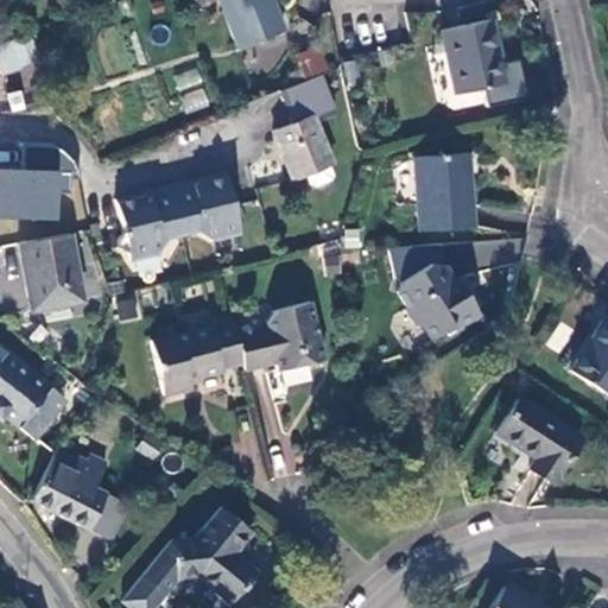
[(283,30),(272,0),(219,0),(236,46),(283,30)]
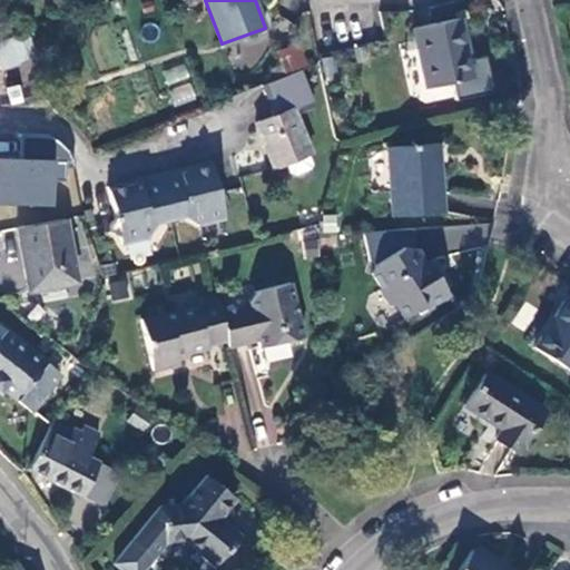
[(473,78),(459,19),(413,29),(426,89),(473,78)]
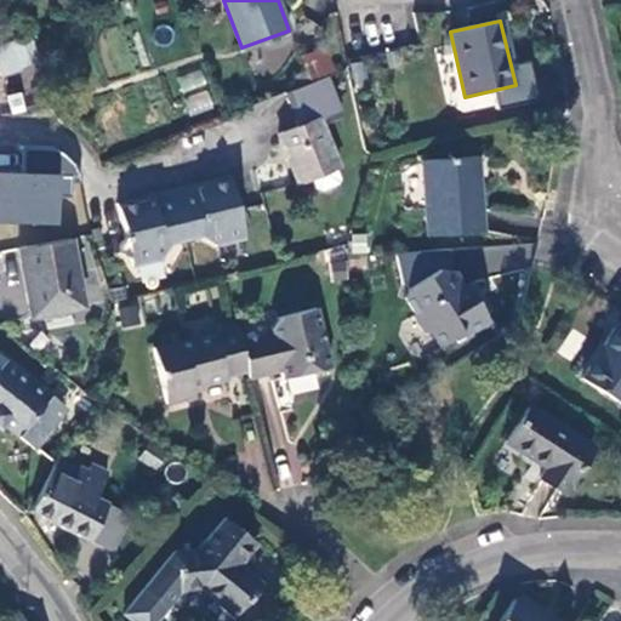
[(1,73),(38,60),(29,34),(0,45),(0,83),(3,83),(1,73)]
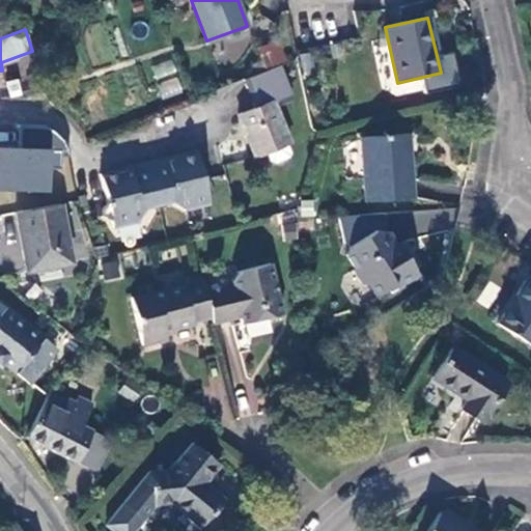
[(285,59),(277,40),(258,49),(266,67),(285,59)]
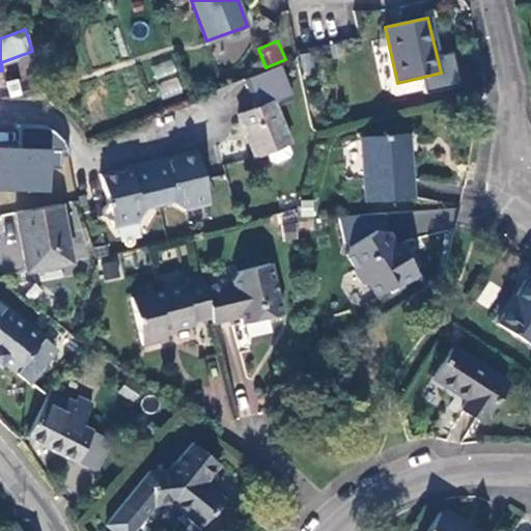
[(171,59),(151,65),(156,79),(175,72),(171,59)]
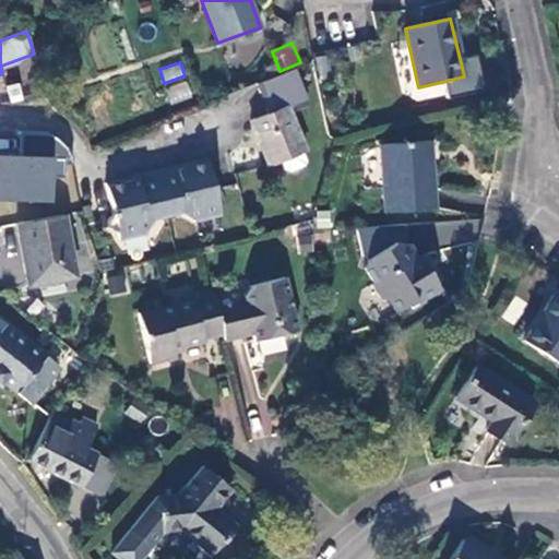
[(307,100),(295,69),(257,84),(268,113),(250,120),(270,166),(282,162),(287,171),(292,173),(305,167),(307,163),(302,153),(307,151),(288,108),(307,100)]
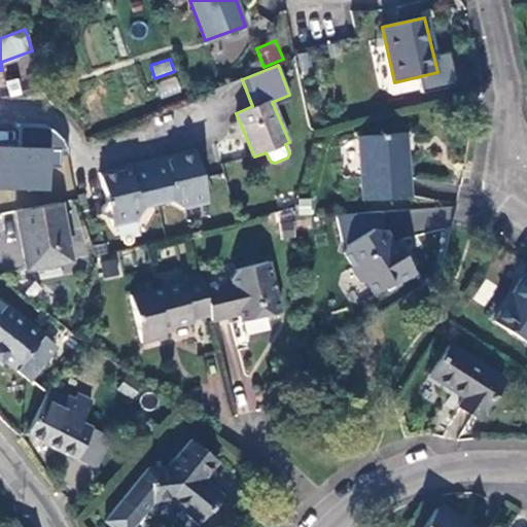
[(175,75),(156,82),(162,98),(181,91),(175,75)]
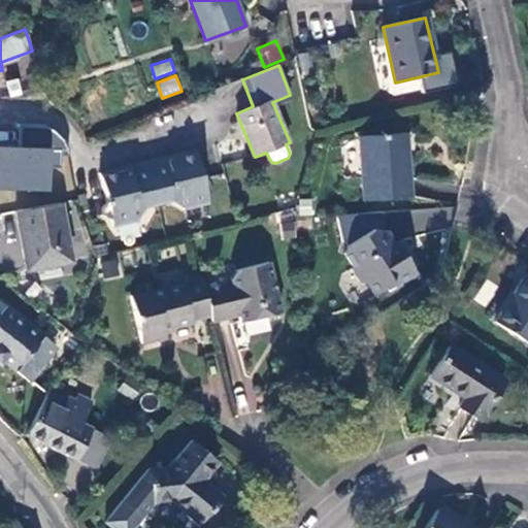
[(0,190),(57,192),(58,131),(0,129),(0,190)]
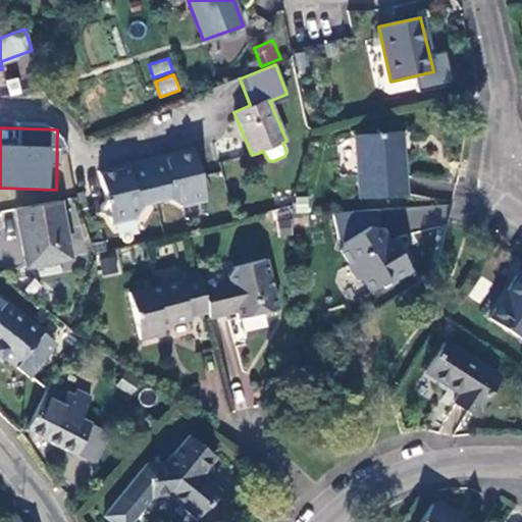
[(407,197),(403,135),(356,136),(360,199),(407,197)]
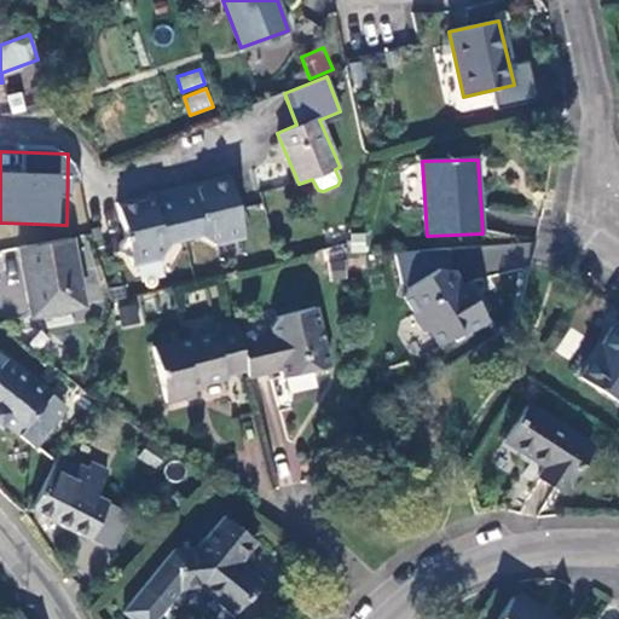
[(145,195),(123,200),(131,232),(126,238),(128,250),(134,254),(137,260),(166,255),(175,239),(202,233),(217,243),(248,236),(247,227),(250,223),(247,209),(241,207),(233,175),(212,179),(209,184),(201,185),(200,183),(155,191),(155,196),(148,197),(145,195)]
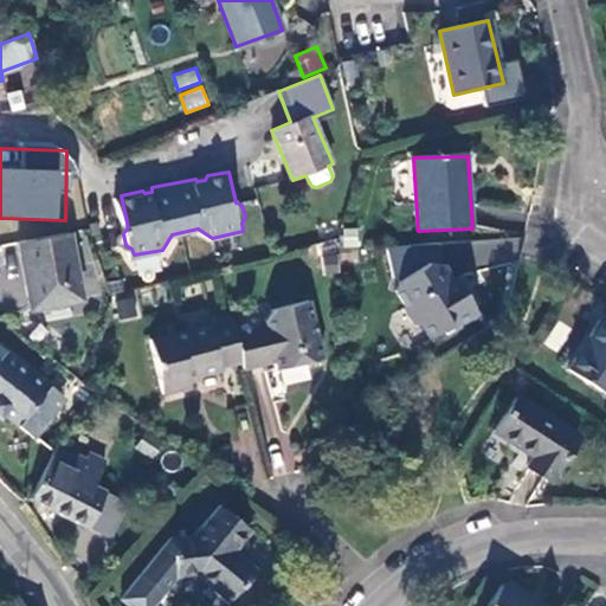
[(7,231),(0,232),(0,244),(11,243),(7,231)]
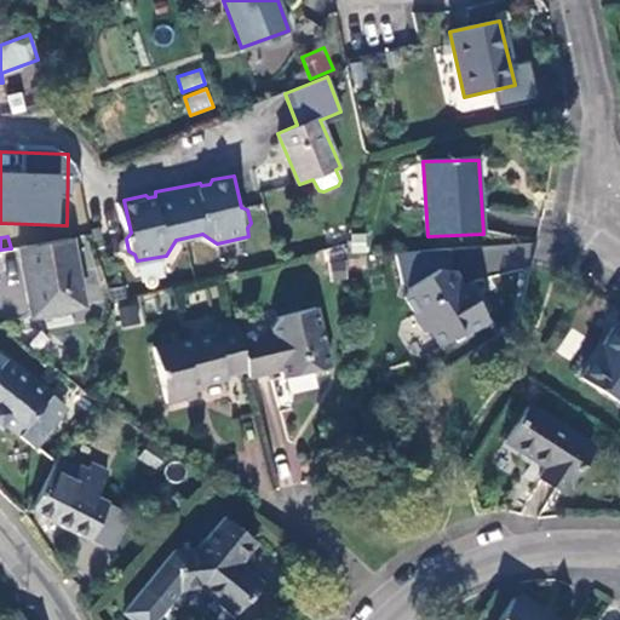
[(82,306),(70,239),(18,248),(32,316),(82,306)]
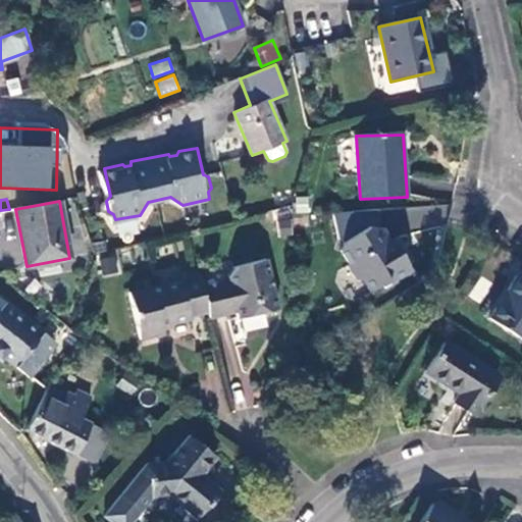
[(390,285),(412,272),(401,254),(398,255),(380,227),(371,227),(346,244),(342,251),(358,277),(364,280),(371,293),(388,282),(390,285)]
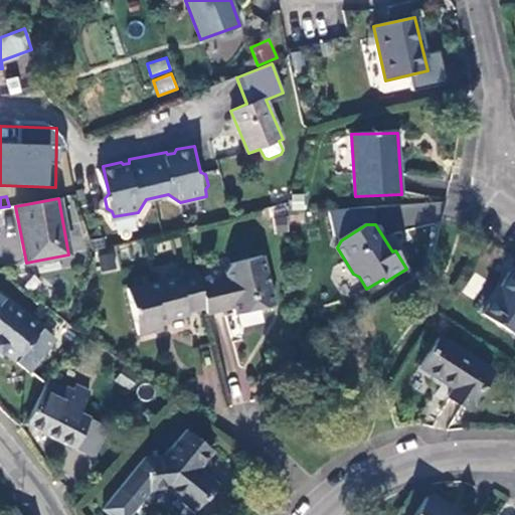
[(100,271),(117,270),(116,251),(99,252),(100,271)]
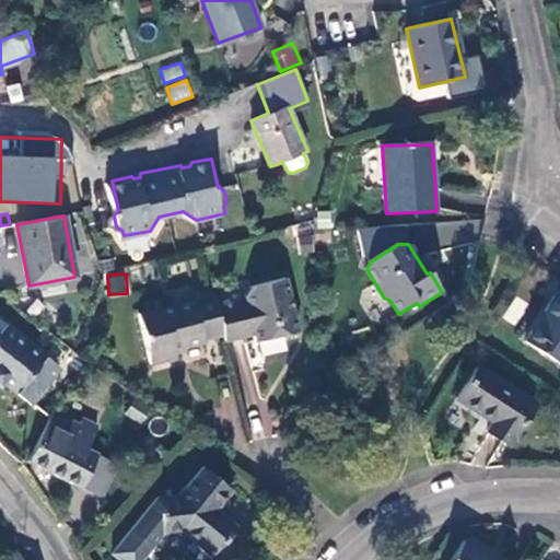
[(246,301),(219,307),(225,338),(226,343),(255,338),(258,343),(300,335),(296,319),(294,319),(291,308),(293,308),(287,281),(252,288),(245,299),(246,301)]
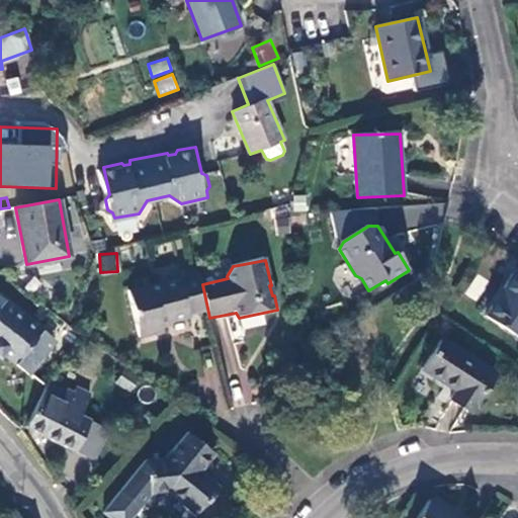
[(189,317),(208,313),(202,284),(198,268),(184,270),(186,278),(130,291),(140,338),(164,334),(163,327),(190,321),(189,317)]
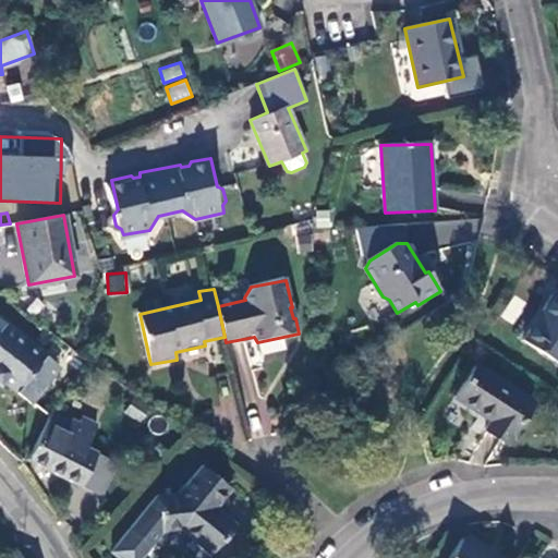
[(511,294),(501,318),(516,324),(525,300),(511,294)]
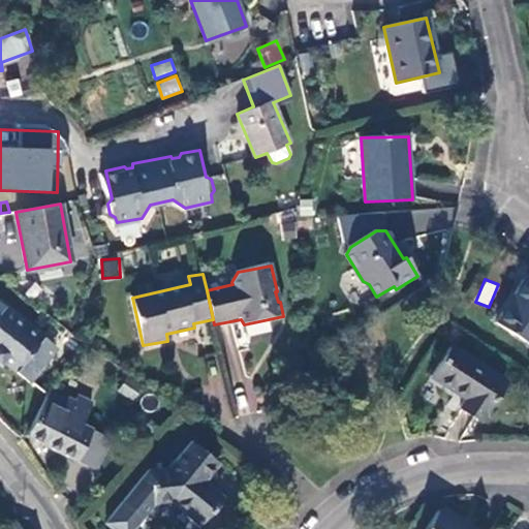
[(528,345),(528,283),(523,280),(495,322),(528,345)]
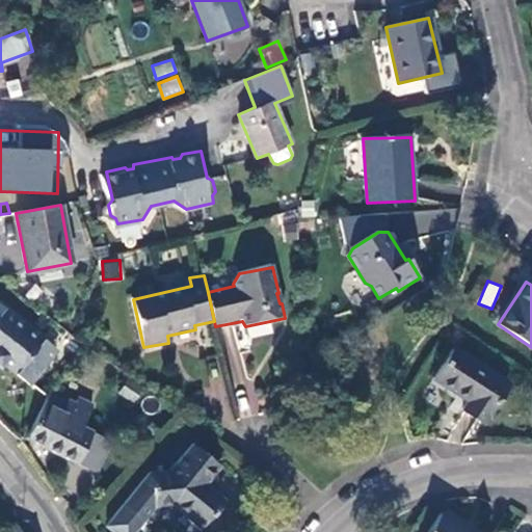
[(44,340),(0,306),(0,365),(1,367),(3,363),(31,384),(48,364),(33,353),(44,340)]
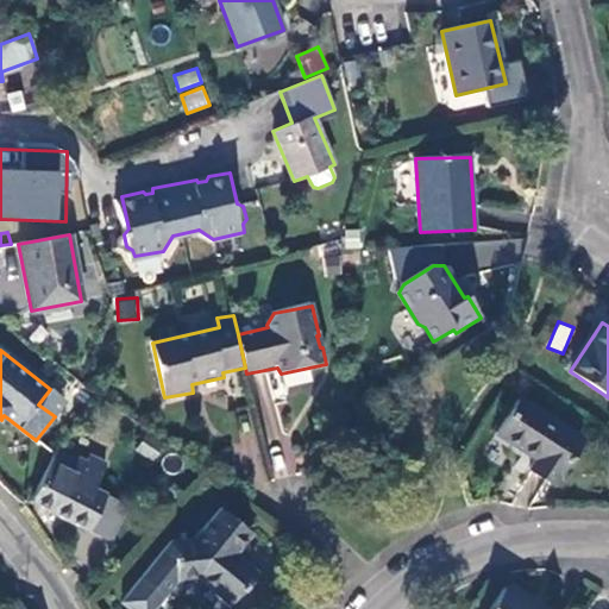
[(67,401),(50,389),(38,405),(55,416),(67,401)]
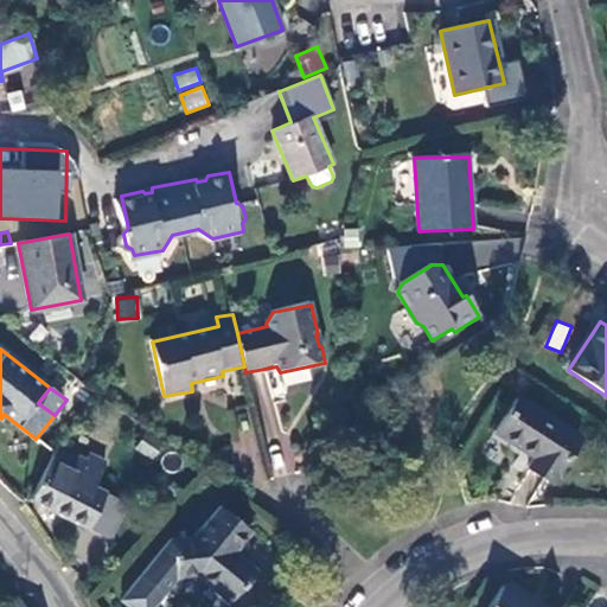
[(577,438),(516,396),(494,432),(532,458),(526,467),(550,483),(577,438)]
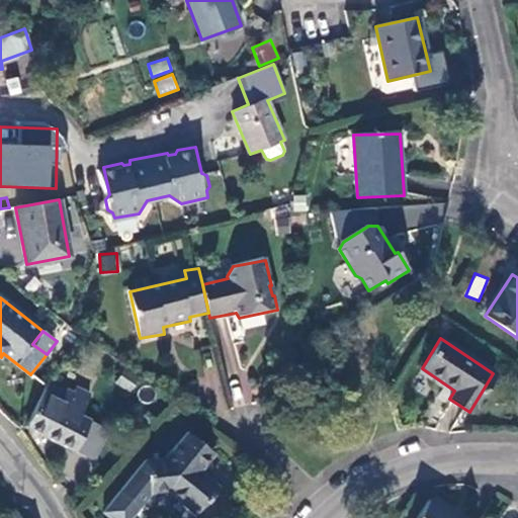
[(137,377),(123,369),(115,382),(128,390),(137,377)]
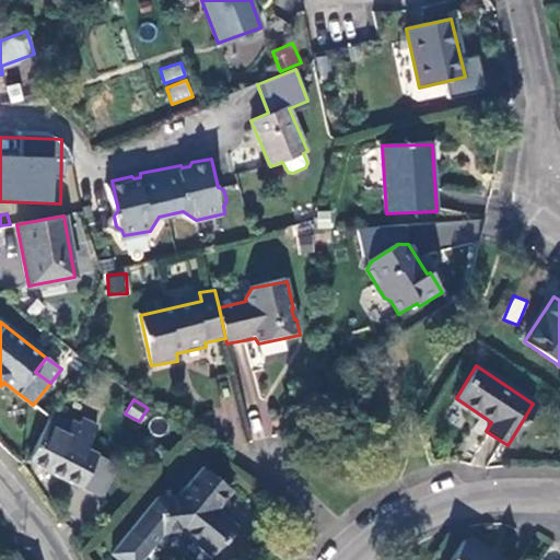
[(102,499),(119,466),(88,450),(98,428),(83,420),(79,427),(53,413),(28,462),(102,499)]
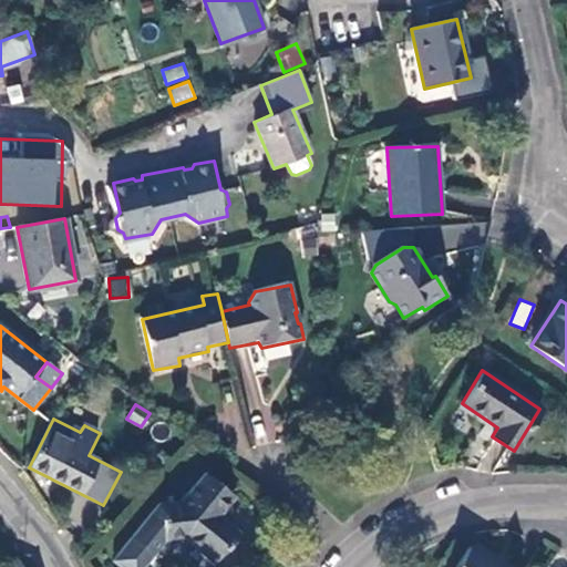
[(217,516),(233,496),(204,474),(182,503),(158,504),(115,562),(123,566),(144,566),(165,540),(187,538),(212,557),(209,562),(214,564),(238,532),(217,516)]
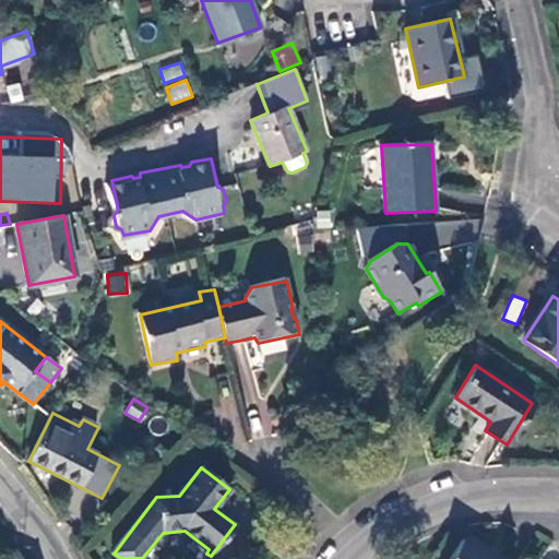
[(494,558),(464,539),(451,558),(494,558)]
